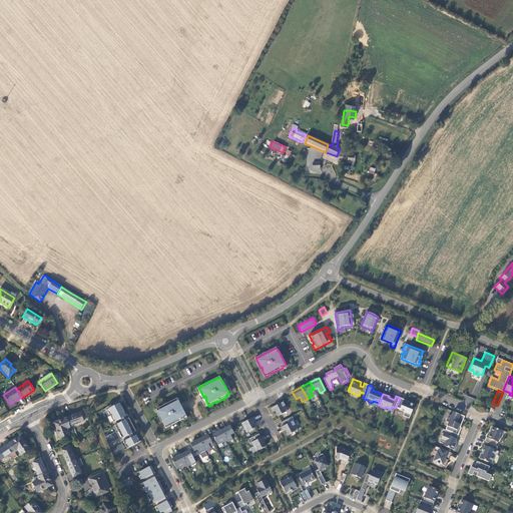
[(404,400),(400,398),(396,407),(400,409),(400,410),(405,413),(403,416),(409,419),(415,405),(404,401),(404,400)]
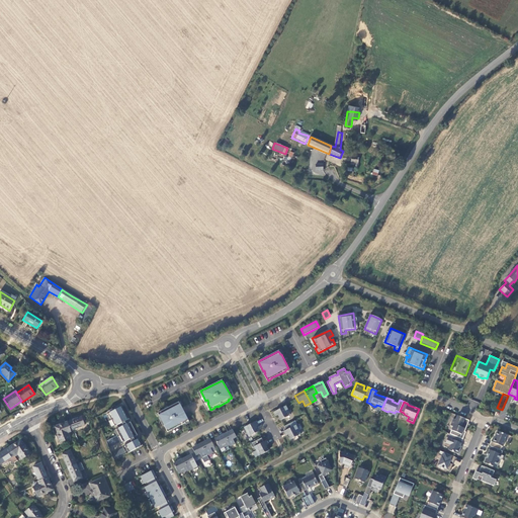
[(178,403),(158,413),(163,423),(164,422),(165,425),(164,425),(167,432),(171,430),(171,429),(174,428),(174,429),(185,423),(185,422),(188,420),(181,406),(180,406),(178,403)]
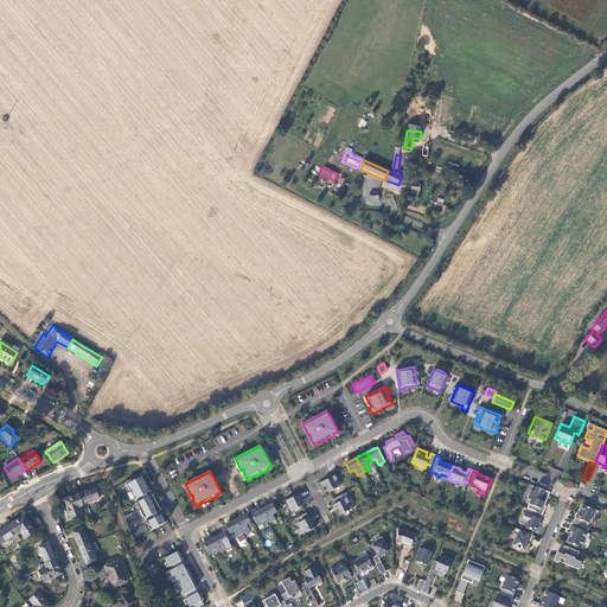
[(334,475),(321,483),(324,487),(326,486),(330,492),(340,486),(334,475)]
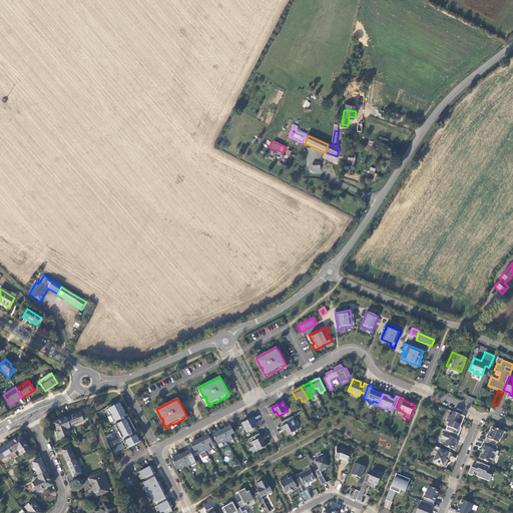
[(118,431),(105,437),(113,456),(141,442),(137,435),(131,438),(129,435),(136,432),(129,418),(122,422),(121,419),(128,416),(121,403),(118,404),(118,405),(117,405),(107,410),(114,423),(116,421),(117,424),(115,425),(118,431)]
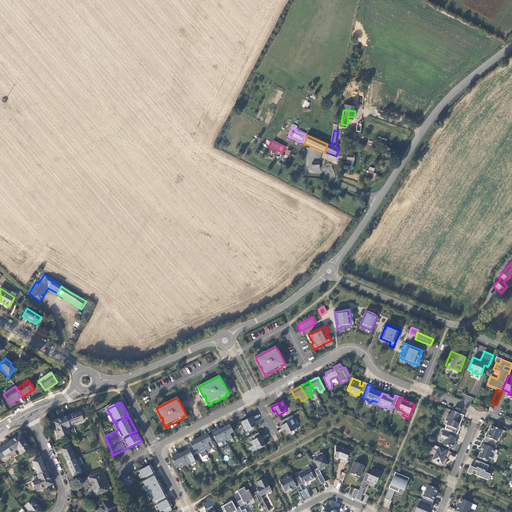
[(80,412),(67,417),(70,426),(83,421),(80,412)]
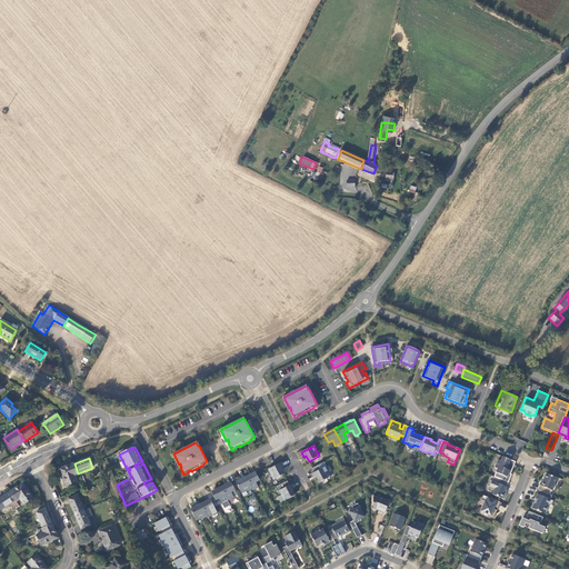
[(498,469),(495,477),(508,482),(511,475),(509,473),(510,470),(511,471),(516,462),(505,458),(502,462),(498,460),(495,468),(498,469)]
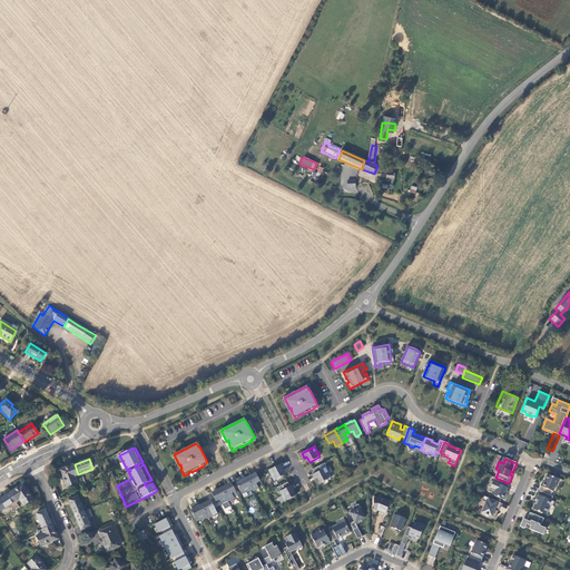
[(282,463),(268,470),(274,481),(284,475),(282,469),(284,468),(282,463)]
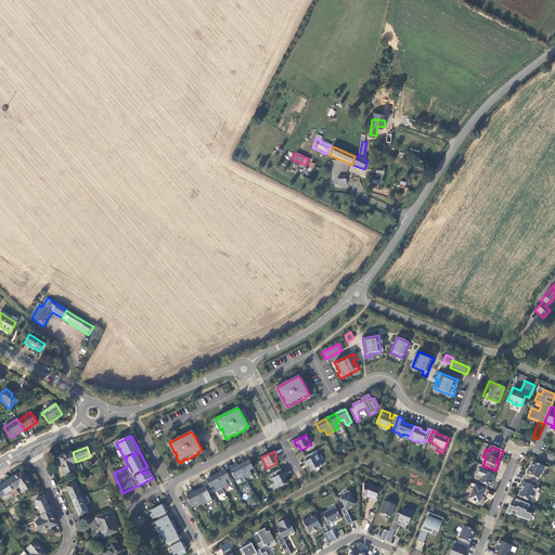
[(76,462),(73,452),(59,457),(64,474),(74,470),(72,464),(76,463),(76,462)]
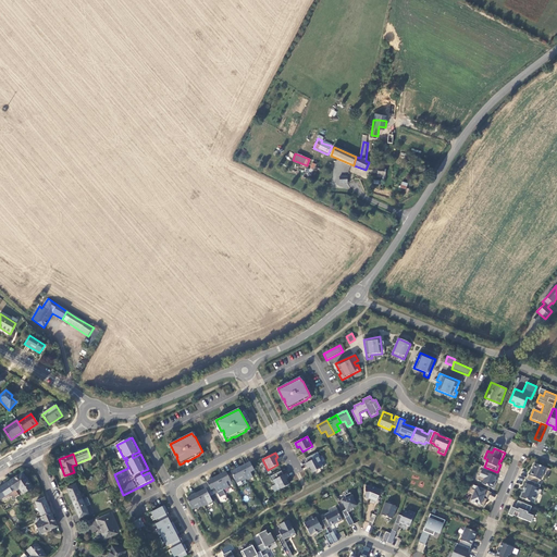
[(318,457),(306,463),(308,468),(310,467),(312,472),(323,468),(318,457)]
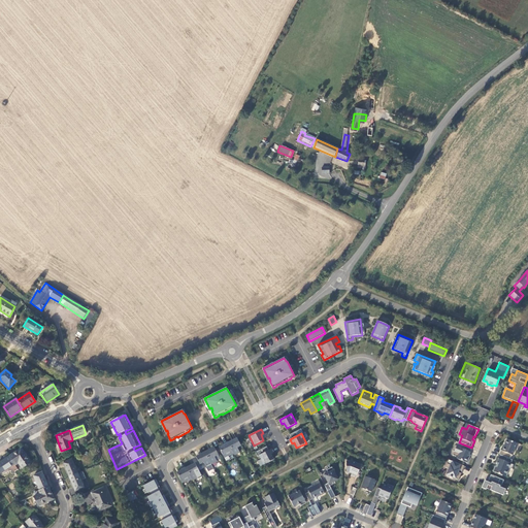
[(240,453),(237,448),(241,446),(237,438),(228,442),(234,454),(234,455),(240,453)]
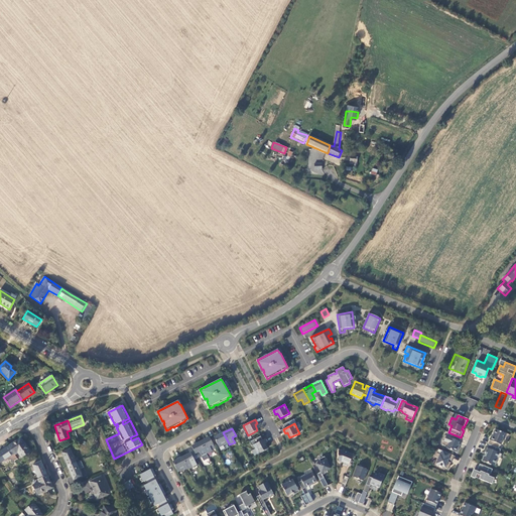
[(490,439),(488,444),(498,448),(500,444),(501,444),(503,439),(502,439),(505,433),(496,429),(495,430),(493,433),(494,434),(493,436),(492,436),(491,440),(490,439)]
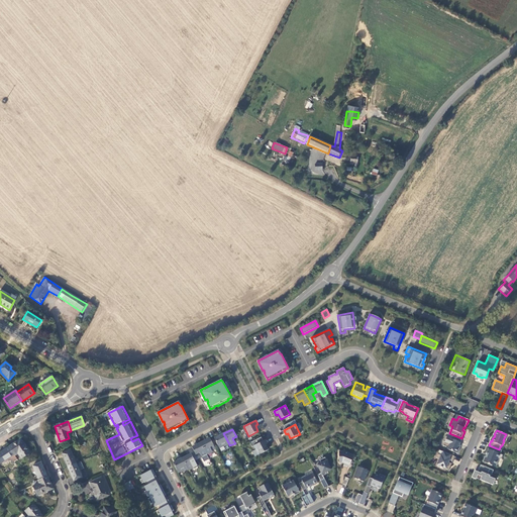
[(219,448),(224,445),(225,446),(229,444),(223,433),(222,432),(219,434),(219,436),(214,438),(219,448)]
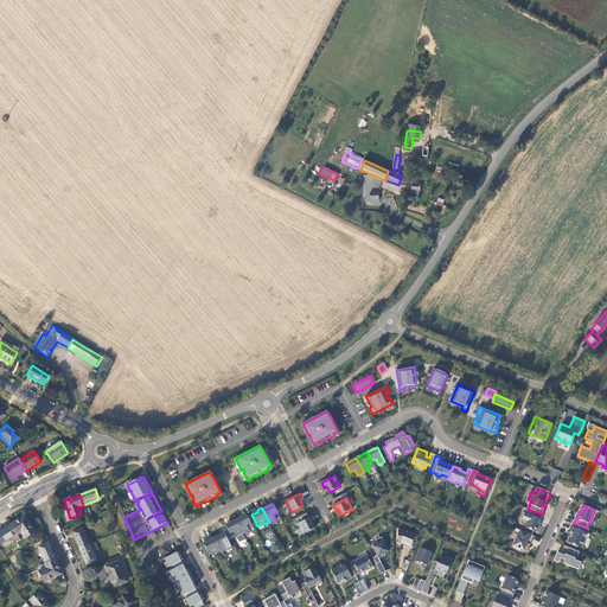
[(542,515),(528,509),(525,513),(523,512),(521,518),(522,519),(521,523),(526,525),(525,528),(537,532),(541,524),(540,523),(542,515)]
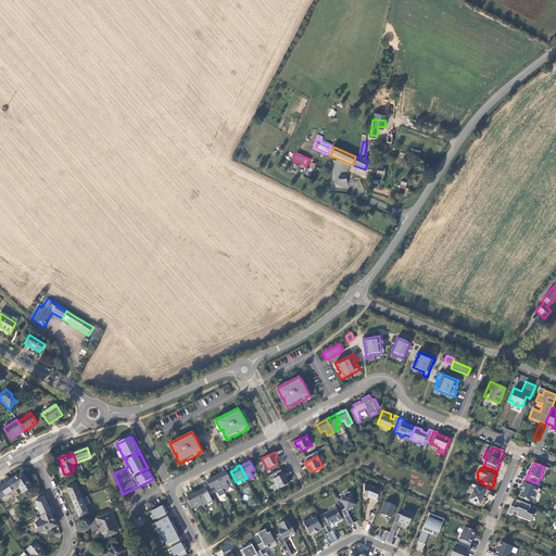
[(228,487),(226,481),(229,479),(226,471),(216,476),(223,489),(228,487)]
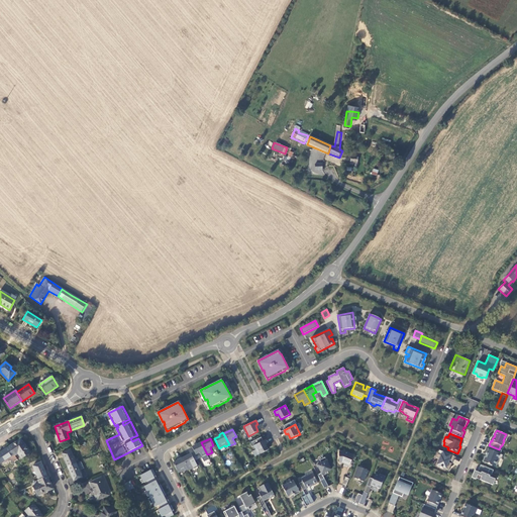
[(20,439),(9,447),(14,454),(14,455),(17,453),(21,458),(29,453),(20,439)]
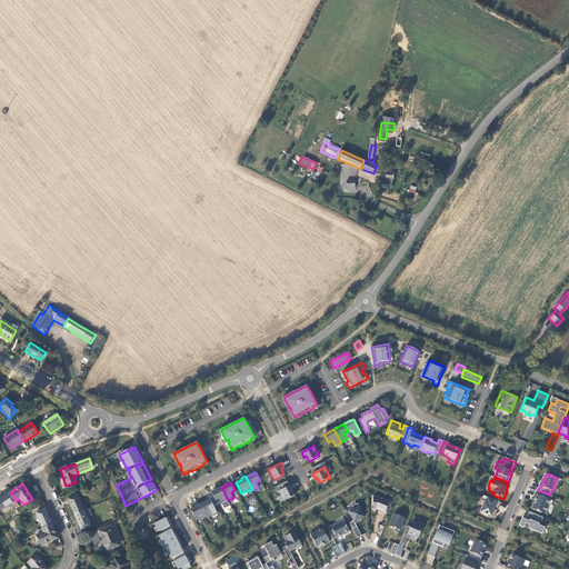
[(292,485),(279,491),(285,501),(295,496),(292,490),(295,488),(292,485)]
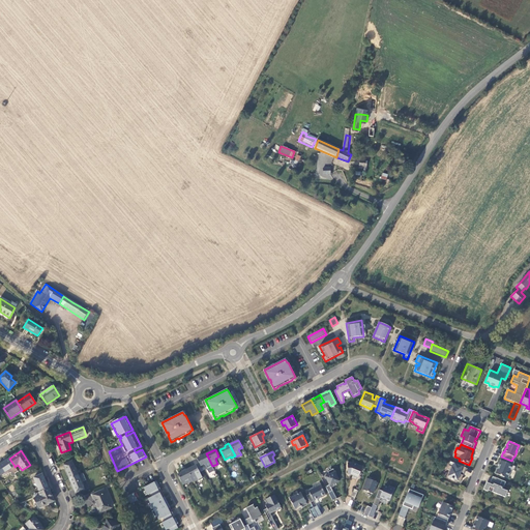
[(212,466),(206,453),(197,459),(201,466),(204,464),(207,469),(212,466)]
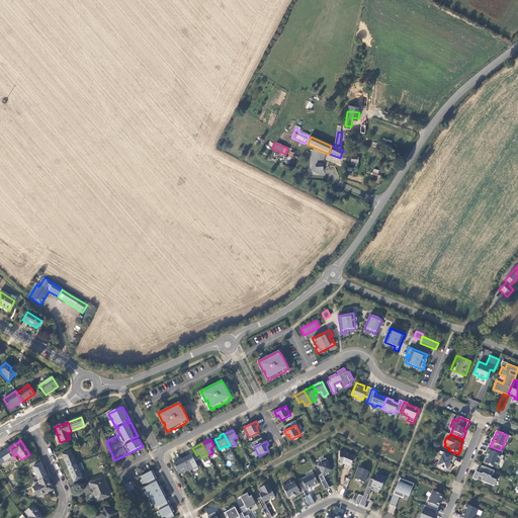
[(500,450),(490,446),(487,454),(489,455),(488,457),(487,457),(486,457),(484,462),(493,466),(494,464),(496,465),(498,464),(500,459),(501,460),(503,459),(504,456),(501,454),(503,451),(500,450)]
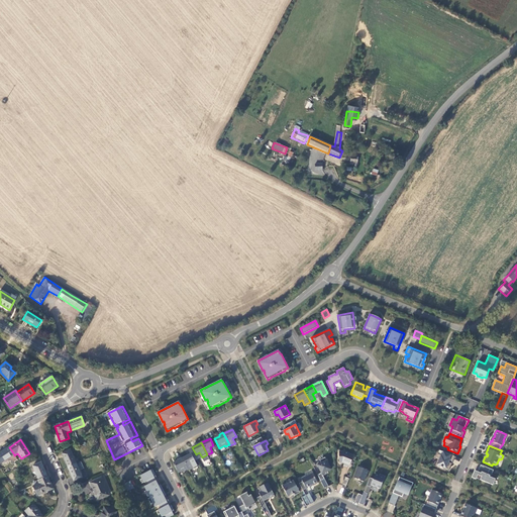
[(14,454),(9,447),(0,452),(0,460),(2,463),(14,454)]
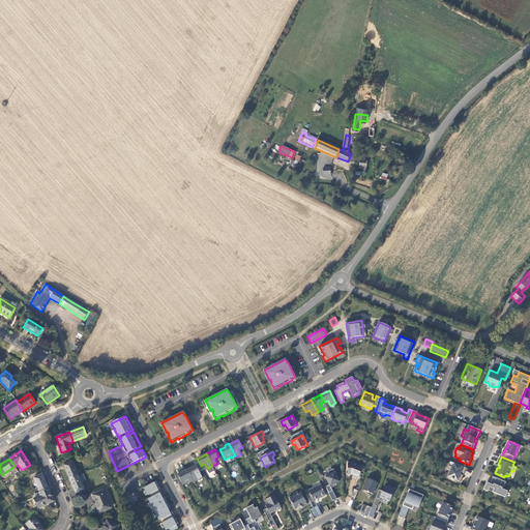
[(69,478),(78,475),(72,462),(63,465),(69,478)]
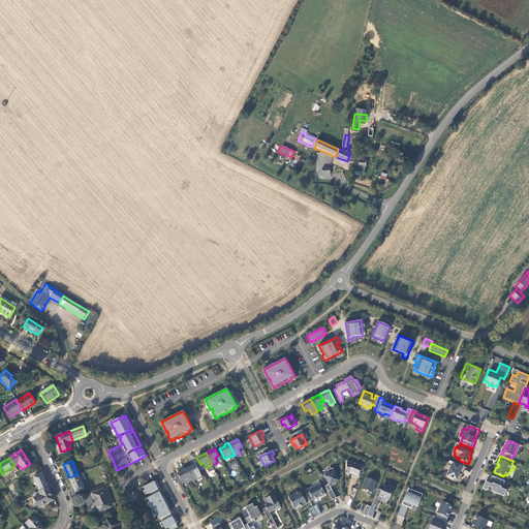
[(358,476),(362,466),(352,462),(347,462),(347,473),(350,473),(358,476)]
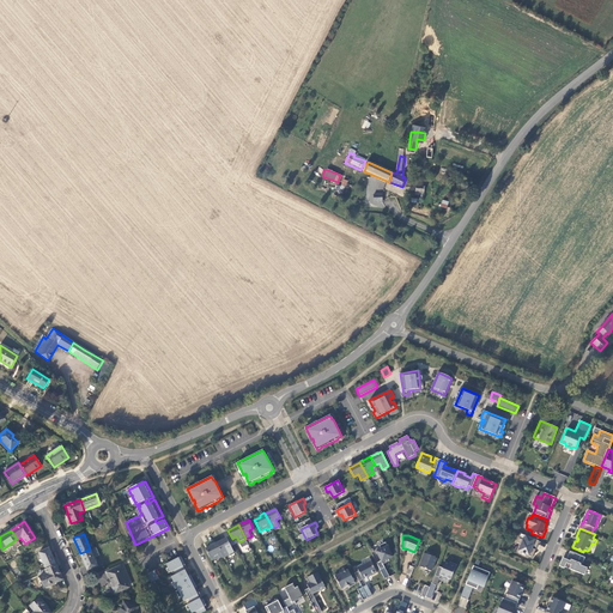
[(539,541),(526,535),(523,540),(520,539),(517,542),(521,544),(519,551),(519,552),(519,553),(526,556),(526,554),(533,558),(539,541)]
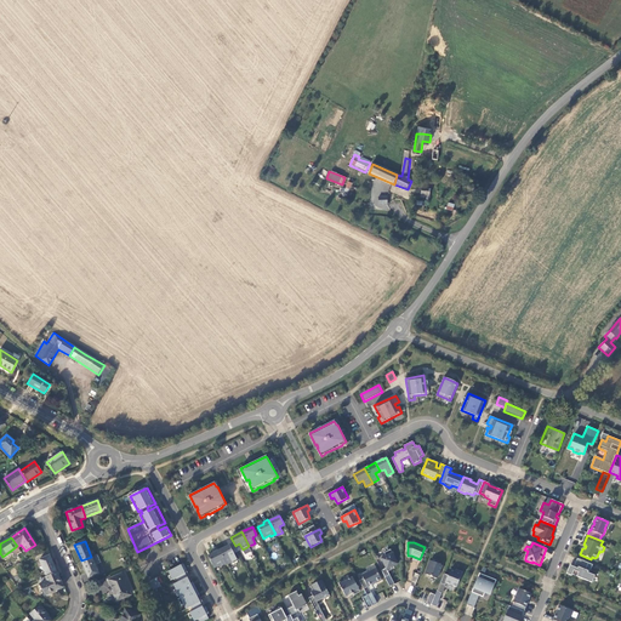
[(229,545),(218,551),(226,564),(226,565),(233,562),(229,556),(234,554),(229,545)]
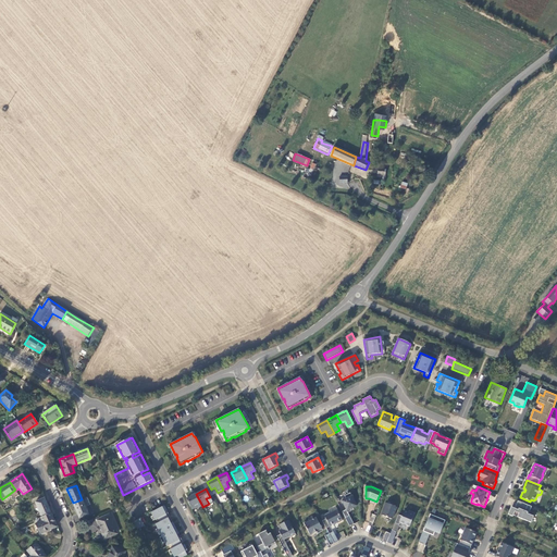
[(197,507),(198,508),(202,506),(196,494),(196,493),(192,495),(192,496),(186,499),(192,509),(197,507)]
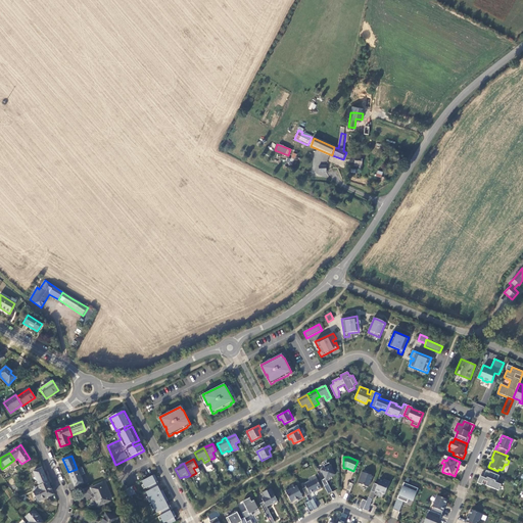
[(325,468),(321,470),(326,481),(330,479),(329,478),(335,475),(329,463),(324,465),(325,468)]
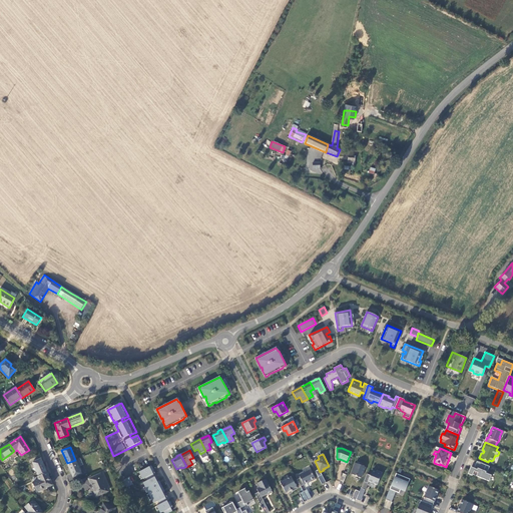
[(38,476),(46,473),(40,459),(32,462),(38,476)]
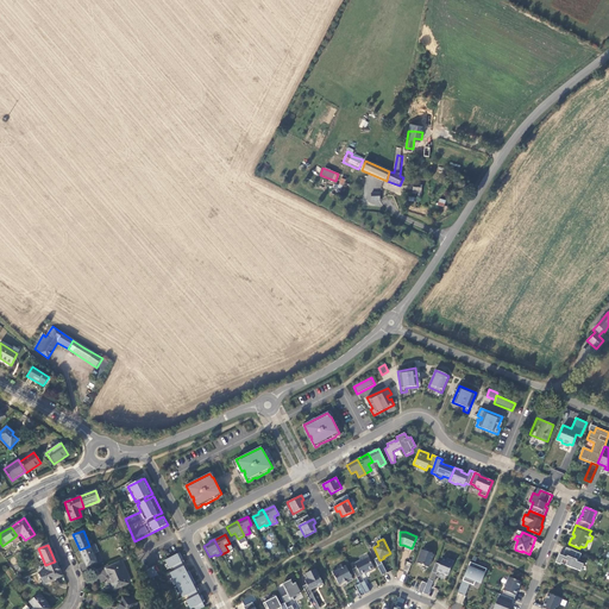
[(96,563),(89,546),(80,550),(87,566),(96,563)]
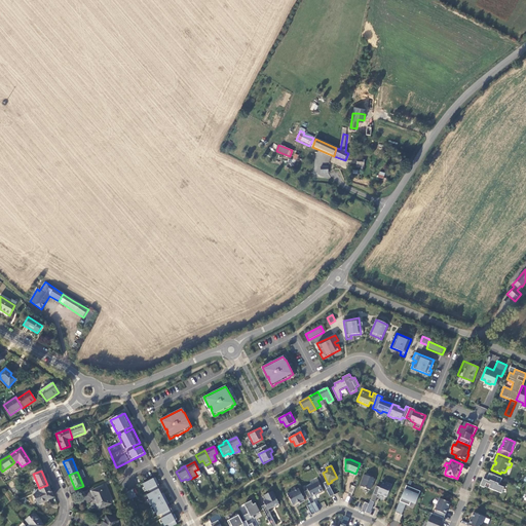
[(498,477),(489,473),(486,480),(483,479),(480,486),(484,488),(484,487),(501,493),(503,487),(497,485),(498,484),(496,483),(498,477)]
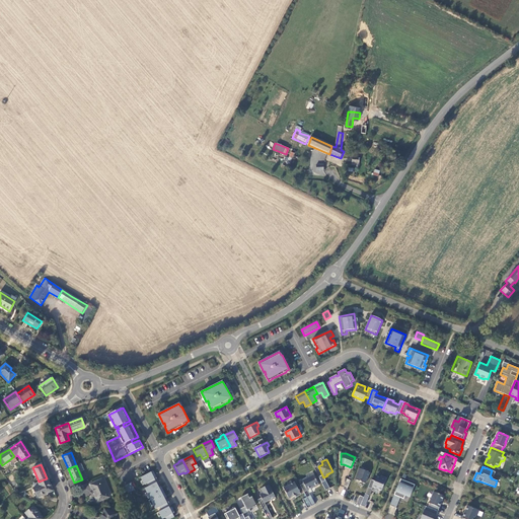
[(358,478),(357,480),(365,484),(370,472),(360,468),(356,477),(358,478)]
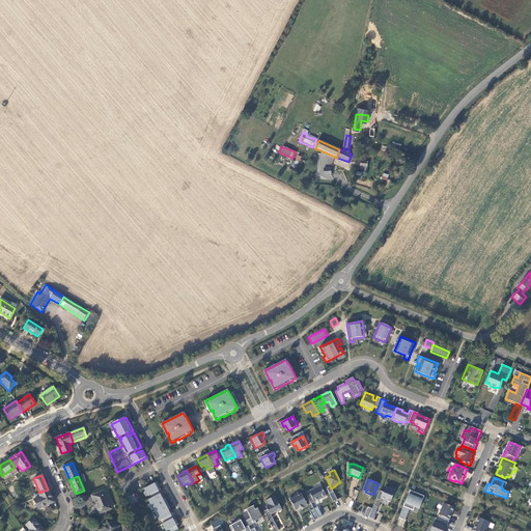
[(144,488),(148,496),(150,494),(152,498),(148,500),(160,521),(164,519),(166,523),(163,524),(166,530),(170,529),(170,530),(174,530),(178,529),(176,526),(178,525),(176,521),(175,522),(174,520),(175,520),(174,518),(173,519),(169,511),(171,510),(170,508),(169,509),(168,508),(169,507),(165,500),(164,500),(164,499),(165,498),(164,496),(162,497),(159,491),(160,490),(159,487),(158,488),(158,486),(159,486),(157,482),(144,488)]
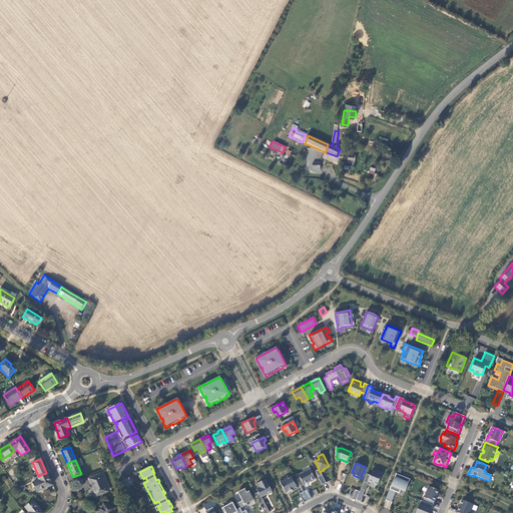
[(367,474),(364,482),(368,483),(369,481),(377,485),(382,473),(377,470),(376,472),(373,471),(371,475),(367,474)]
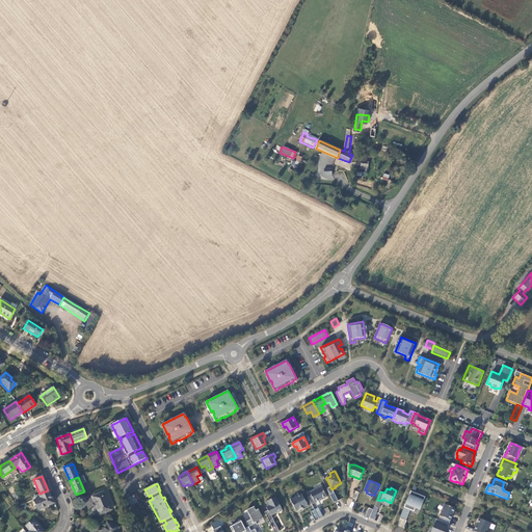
[(315,490),(310,493),(312,497),(309,499),(312,505),(316,503),(321,500),(322,501),(327,499),(322,488),(316,491),(315,490)]
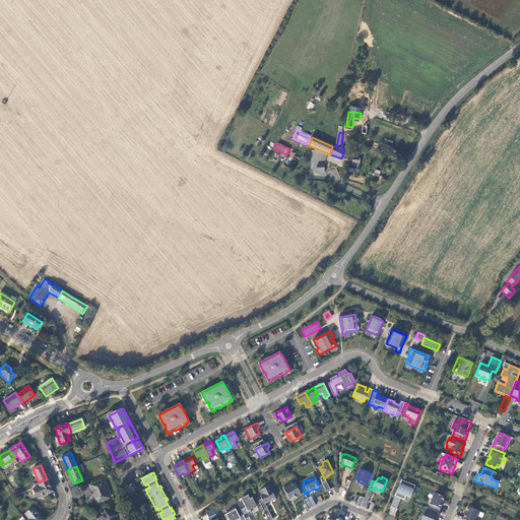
[(39,482),(38,483),(40,486),(34,490),(38,499),(53,492),(47,479),(39,482)]
